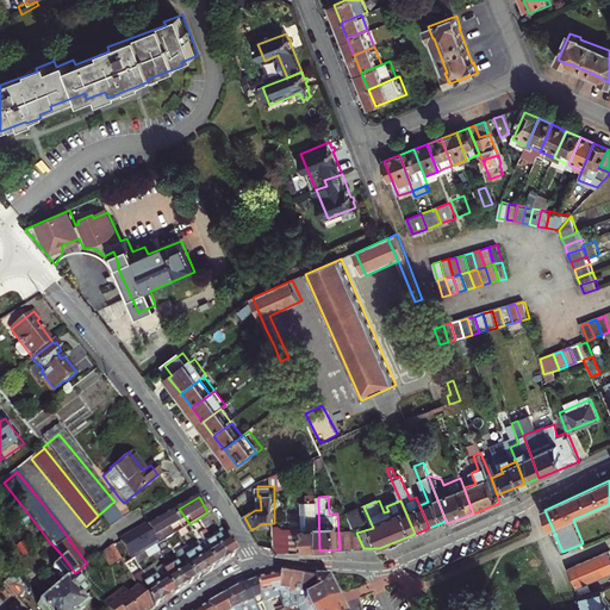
[(319,551),(318,502),(310,502),(310,526),(274,528),(274,546),(275,552),(319,551)]
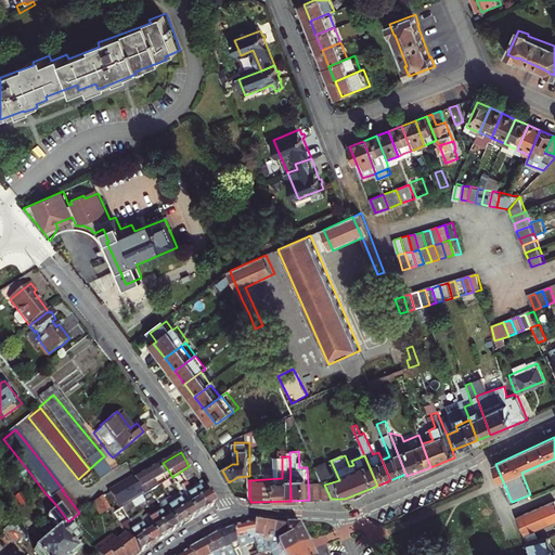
[(110,469),(104,463),(101,459),(91,467),(100,478),(110,469)]
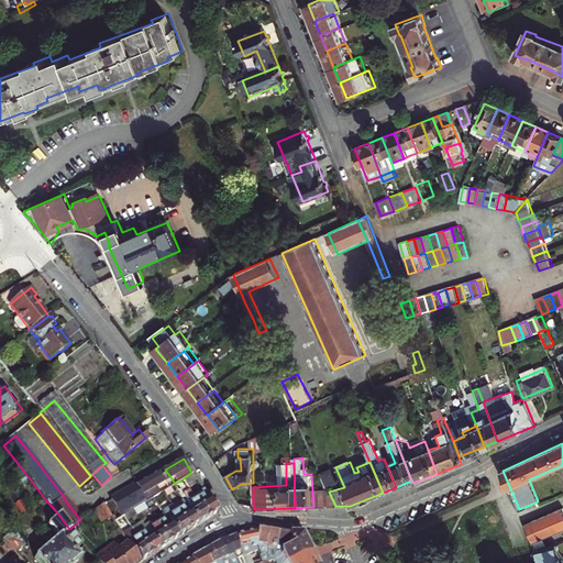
[(338,482),(332,468),(321,473),(327,487),(338,482)]
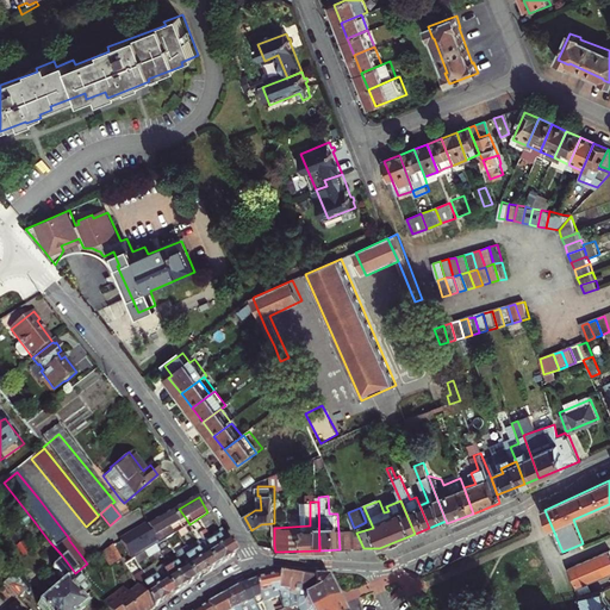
[(145,528),(156,546),(172,536),(167,529),(186,518),(179,509),(145,528)]
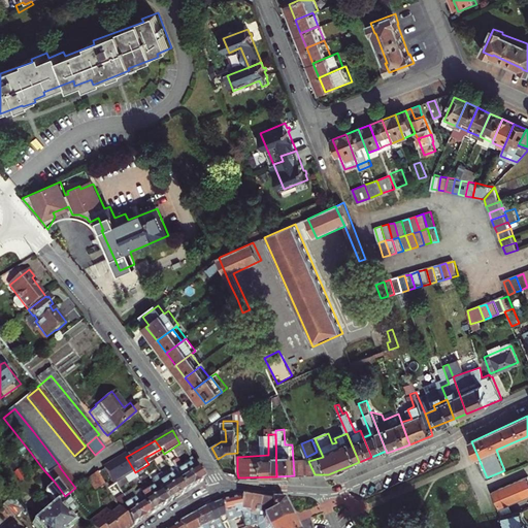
[(179,461),(180,463),(195,487),(204,480),(189,455),(179,461)]
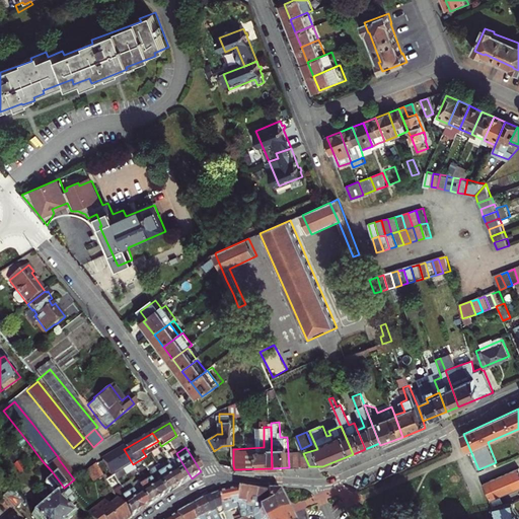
[(124,449),(94,465),(100,477),(104,483),(133,464),(124,449)]
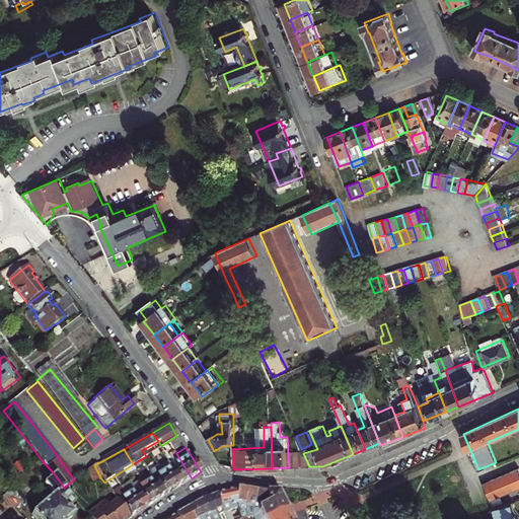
[(303,451),(288,452),(289,467),(309,466),(303,453),(303,451)]
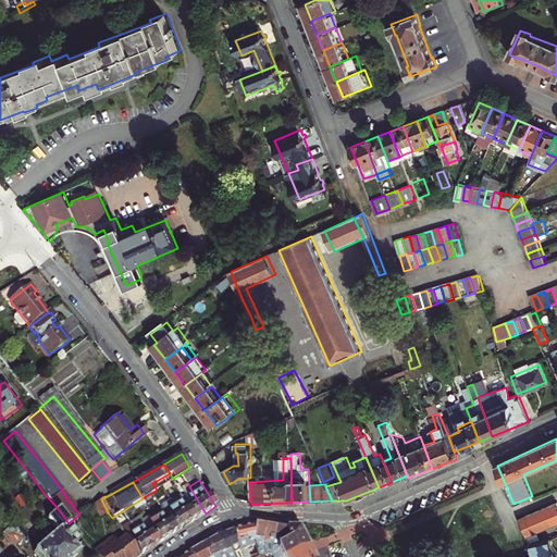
[(206,514),(190,489),(184,492),(186,495),(183,497),(188,507),(195,520),(206,514)]
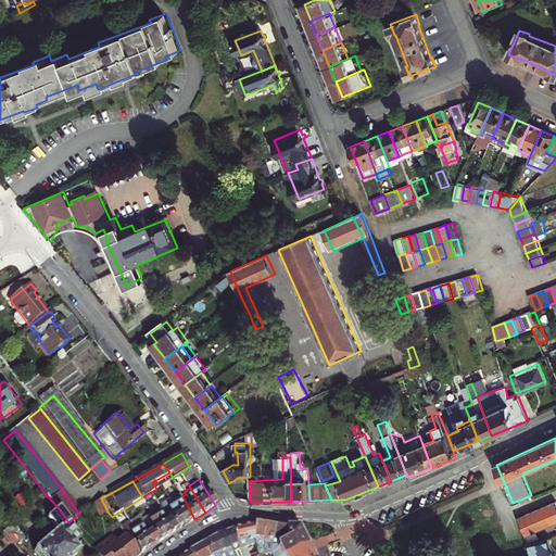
[(188,506),(182,496),(180,495),(172,501),(186,525),(194,519),(188,506)]
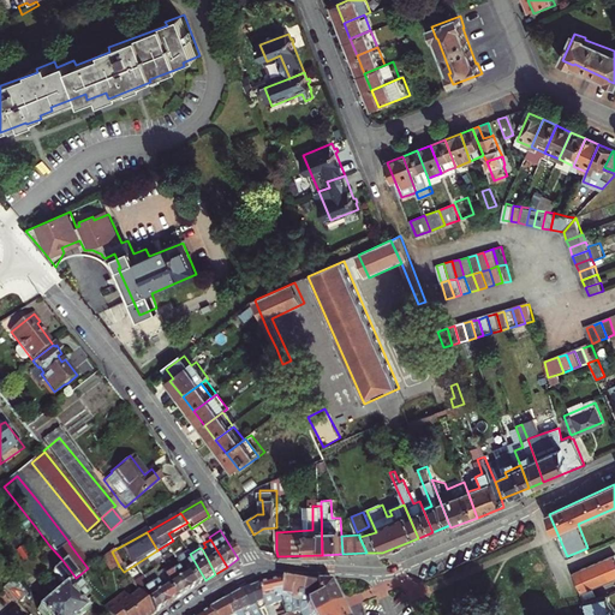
[(102,557),(109,572),(119,566),(112,551),(102,557)]
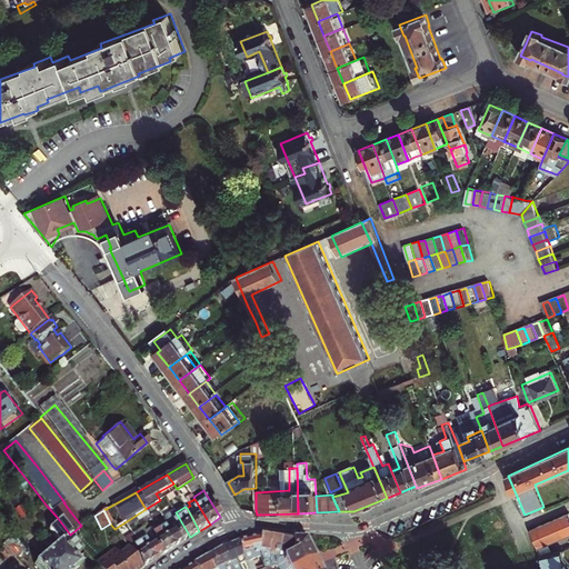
[(163,517),(165,519),(180,543),(190,537),(176,512),(175,511),(163,517)]
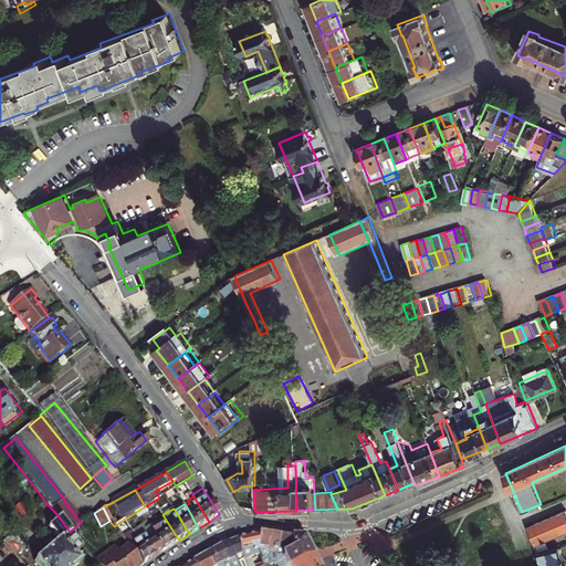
[(565,511),(527,528),(541,556),(562,546),(565,544),(565,511)]
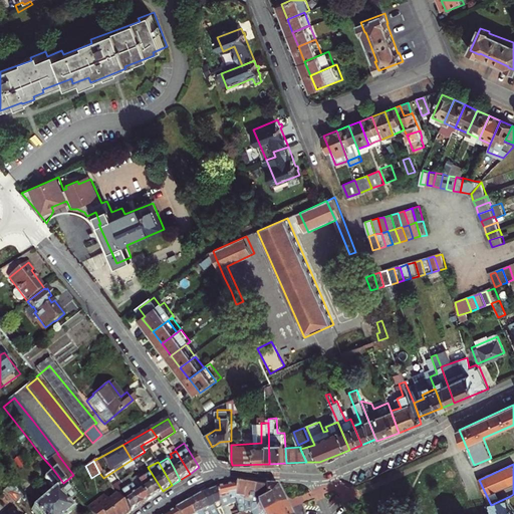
[(34,513),(68,513),(71,511),(65,504),(73,497),(63,483),(51,467),(42,475),(54,491),(31,510),(34,513)]
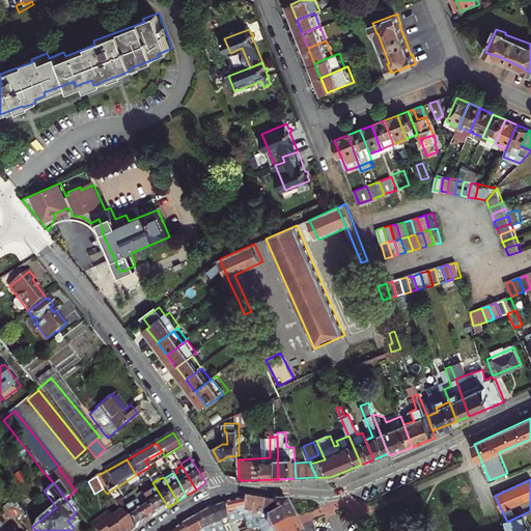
[(145,491),(159,513),(168,507),(154,484),(144,490),(145,491)]
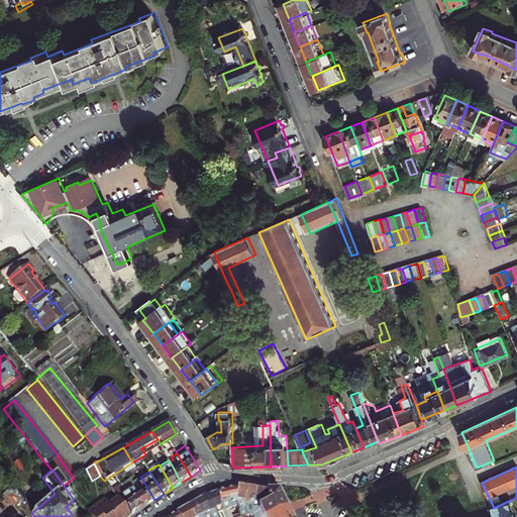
[(132,483),(145,505),(154,500),(141,478),(132,483)]
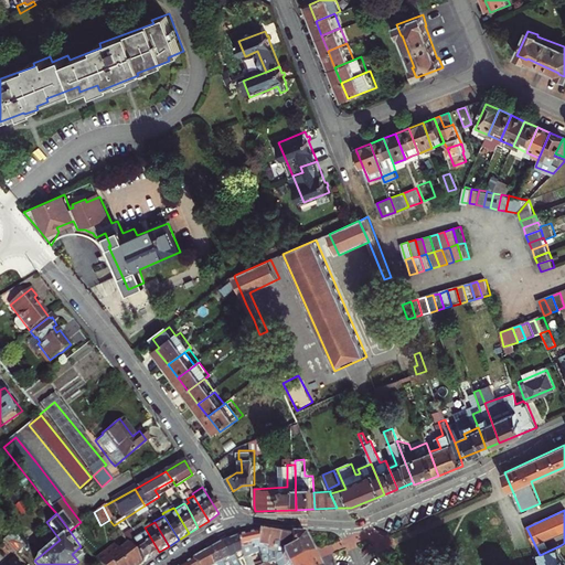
[(132,529),(150,557),(159,552),(145,528),(141,523),(132,529)]
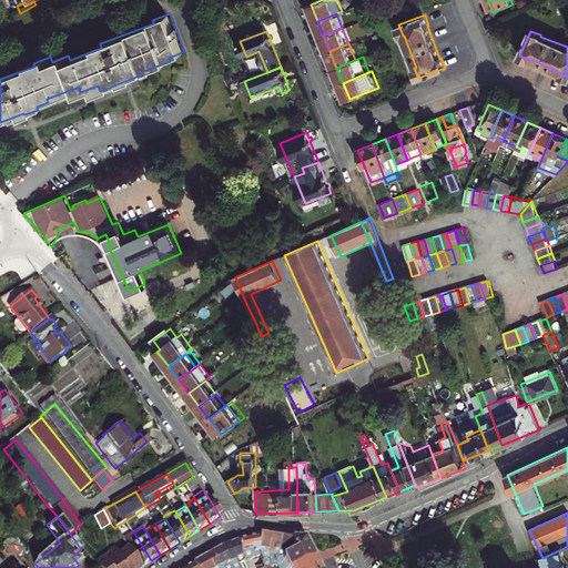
[(0,536),(18,557),(27,549),(14,535),(0,530),(0,536)]
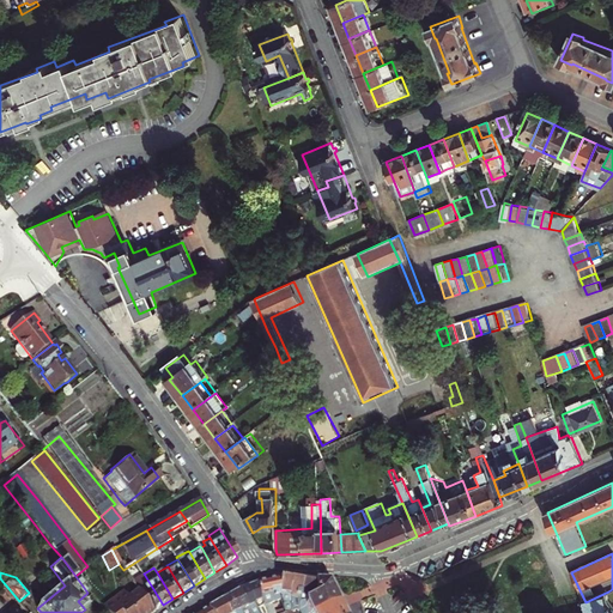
[(138,594),(152,612),(163,605),(144,574),(143,572),(129,581),(133,587),(138,594)]
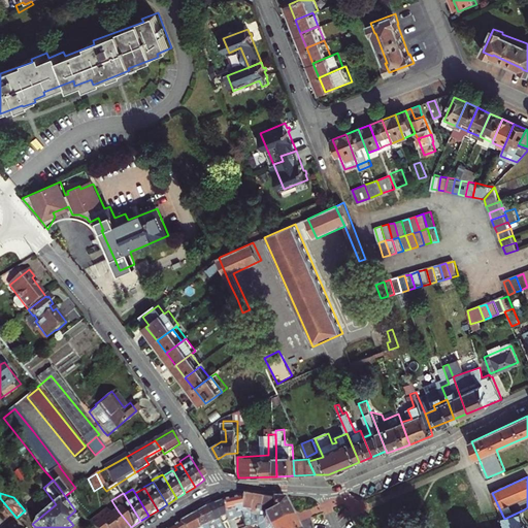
[(225,520),(229,527),(238,527),(233,518),(241,516),(240,499),(220,501),(220,503),(225,520)]
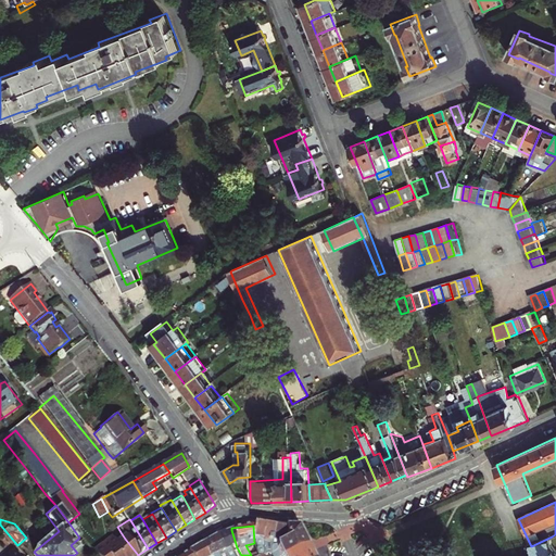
[(258,555),(264,553),(264,527),(253,526),(254,543),(258,555)]
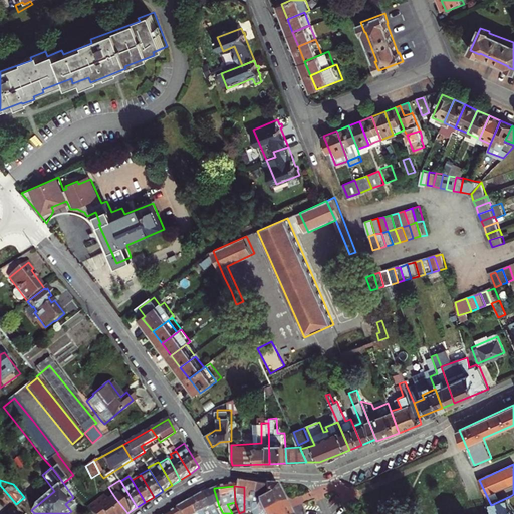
[(244,487),(244,511),(248,510),(251,509),(253,506),(253,488),(244,487)]
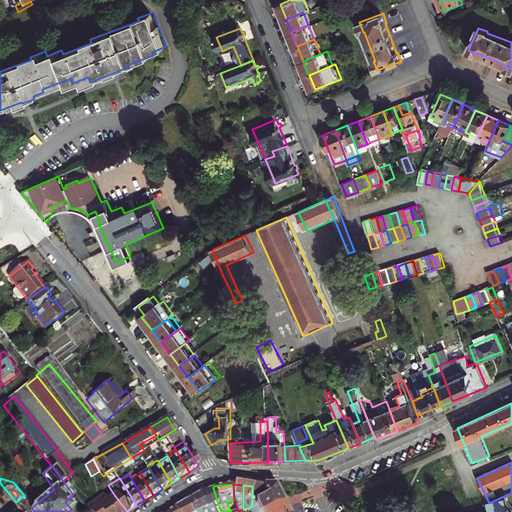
[(259,511),(282,502),(275,487),(261,486),(258,501),(252,504),(250,507),(247,508),(249,511),(259,511)]
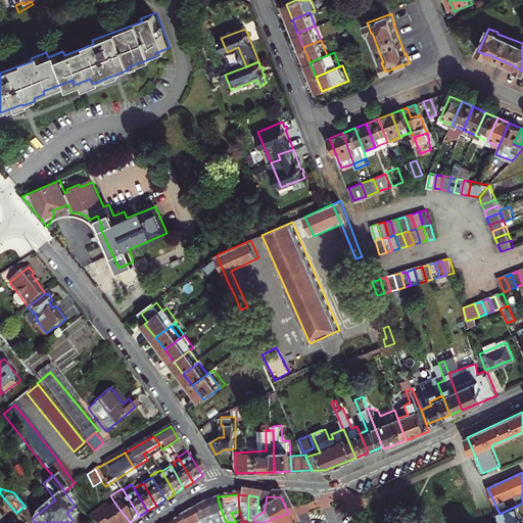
[(257,496),(257,515),(264,512),(267,496),(257,496)]
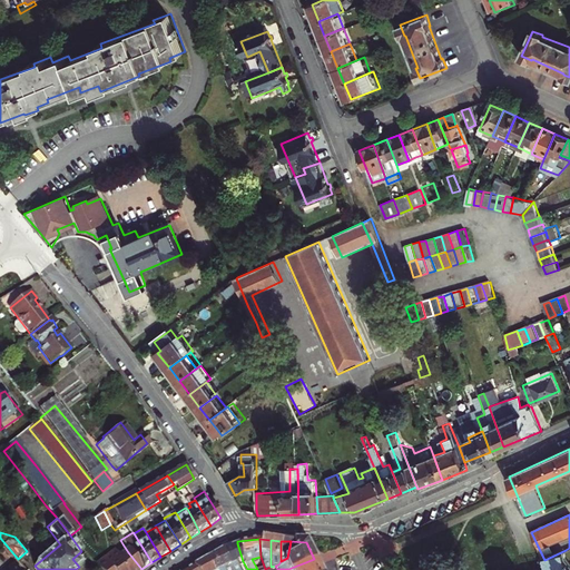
[(237,543),(229,547),(237,562),(241,569),(247,569),(243,561),(237,543)]
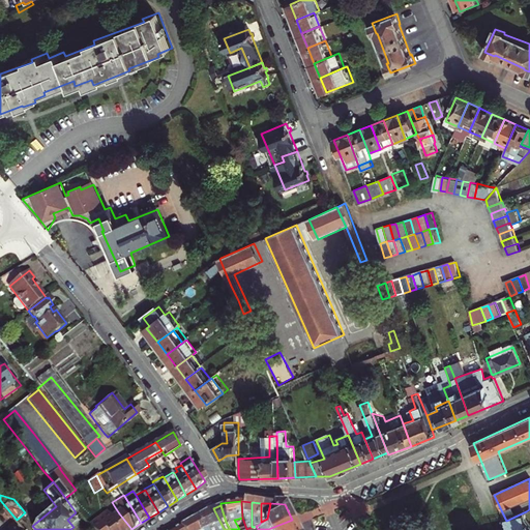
[(213,508),(206,511),(214,526),(221,523),(213,508)]
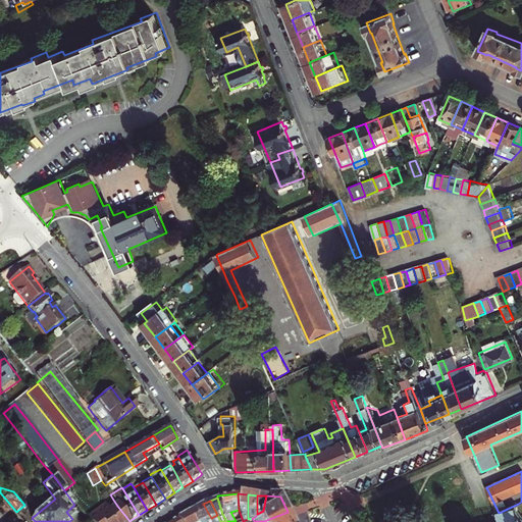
[(203,504),(195,508),(204,521),(211,518),(203,504)]
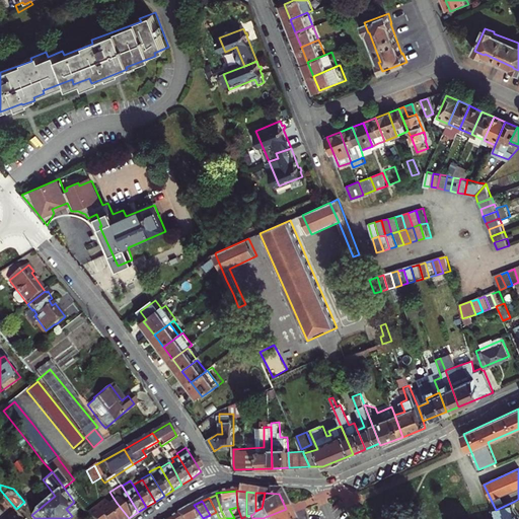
[(515,501),(496,510),(497,518),(471,518),(470,518),(469,518),(467,518),(466,518),(465,518),(464,518),(463,518),(518,518),(518,514),(515,509),(515,501)]
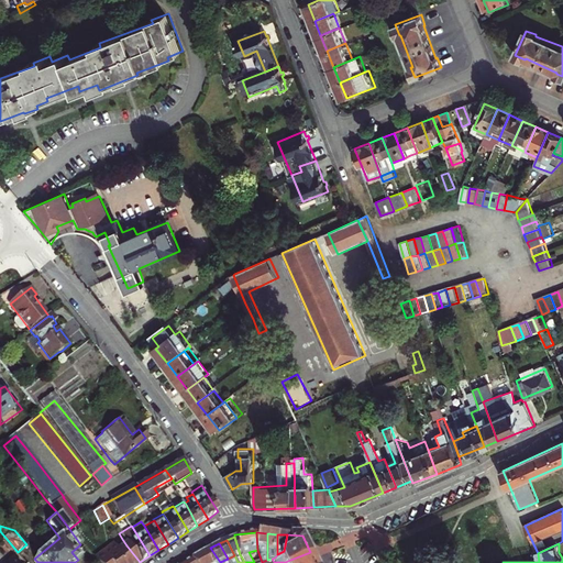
[(100,553),(92,559),(96,562),(139,562),(140,562),(127,545),(118,551),(116,548),(102,556),(100,553)]
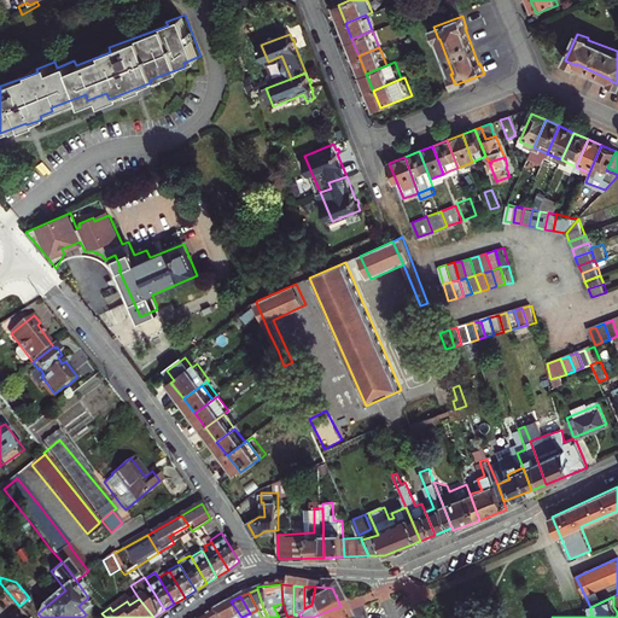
[(242,617),(231,601),(223,606),(232,617),(242,617)]
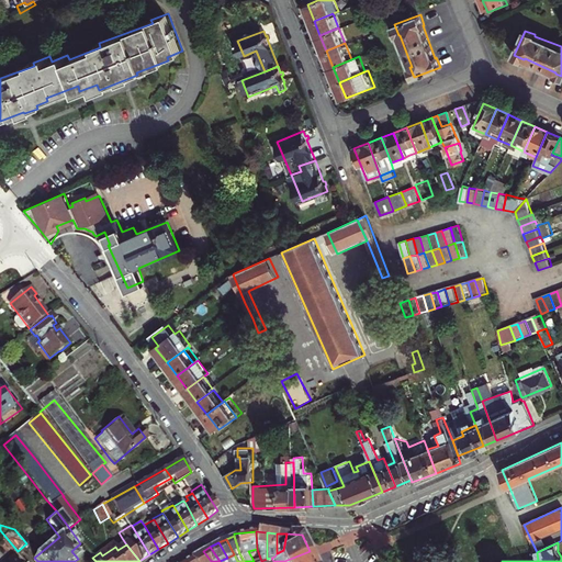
[(211,561),(203,551),(190,559),(191,561),(211,561)]
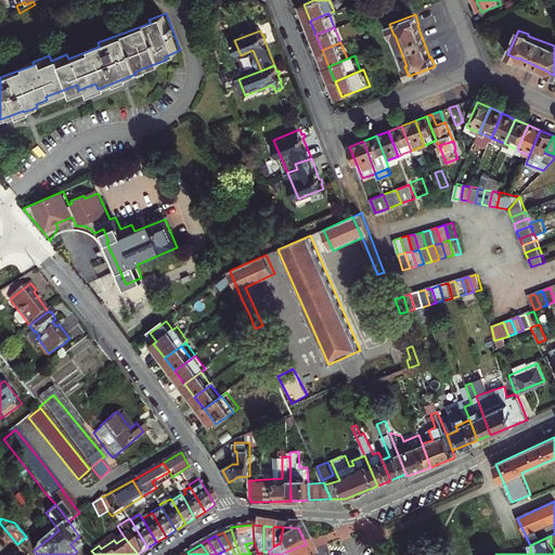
[(310,554),(306,544),(281,554),(310,554)]
